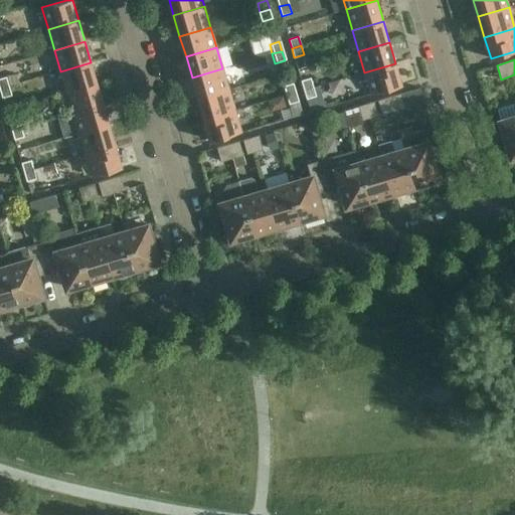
[(60,71),(66,92),(97,82),(91,62),(60,71)]
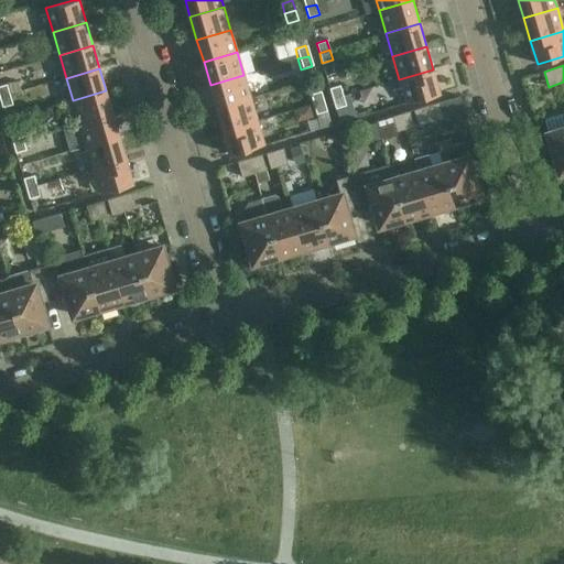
[(433,69),(399,79),(407,102),(440,93),(433,69)]
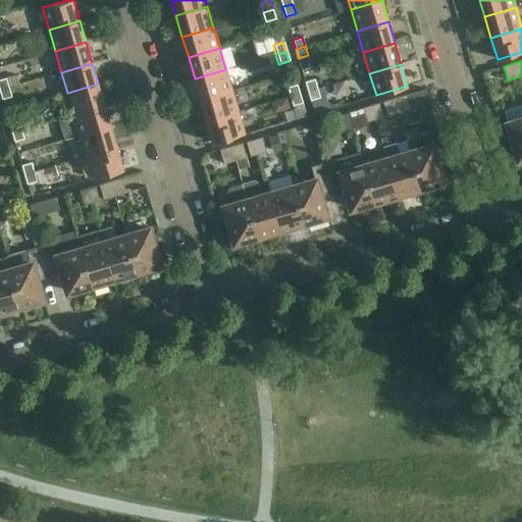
[(225,69),(195,79),(201,100),(231,91),(225,69)]
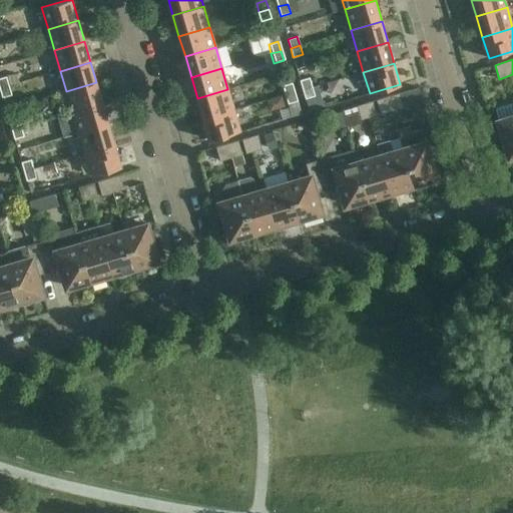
[(321,81),(325,96),(363,85),(359,70),(321,81)]
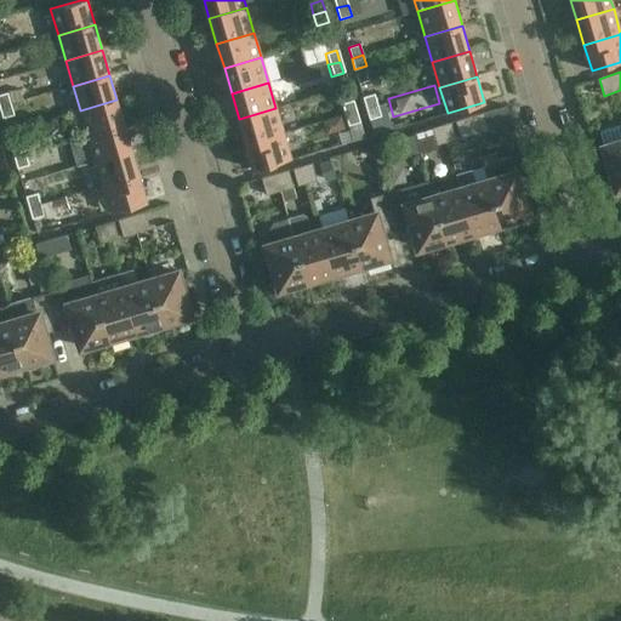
[(20,90),(10,92),(13,103),(22,101),(20,90)]
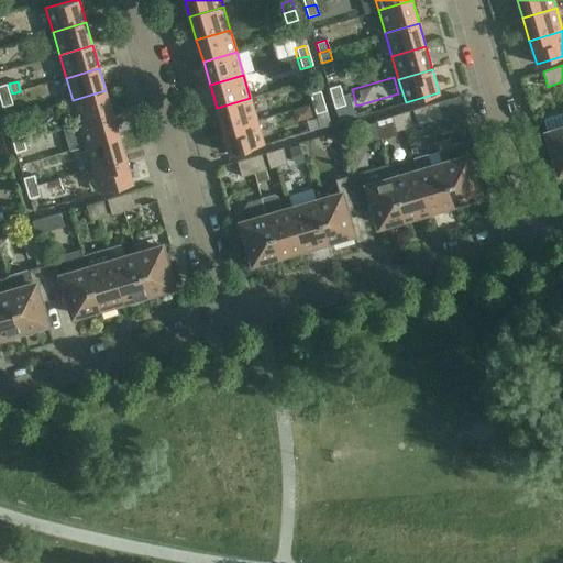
[(0,97),(10,94),(7,84),(0,85),(0,97)]
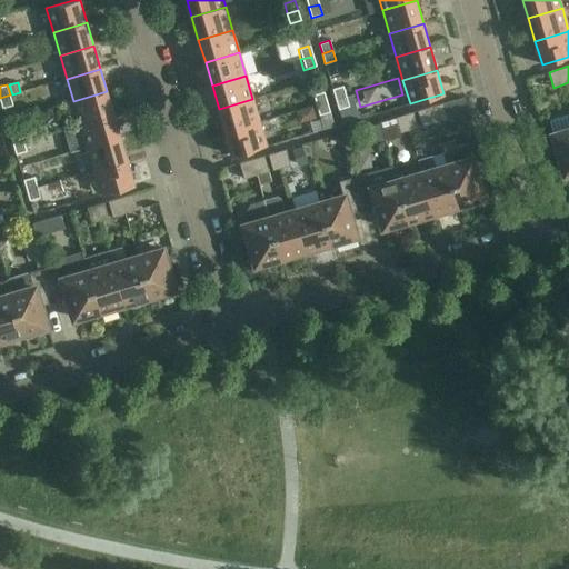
[(336,99),(346,96),(343,86),(332,89),(336,99)]
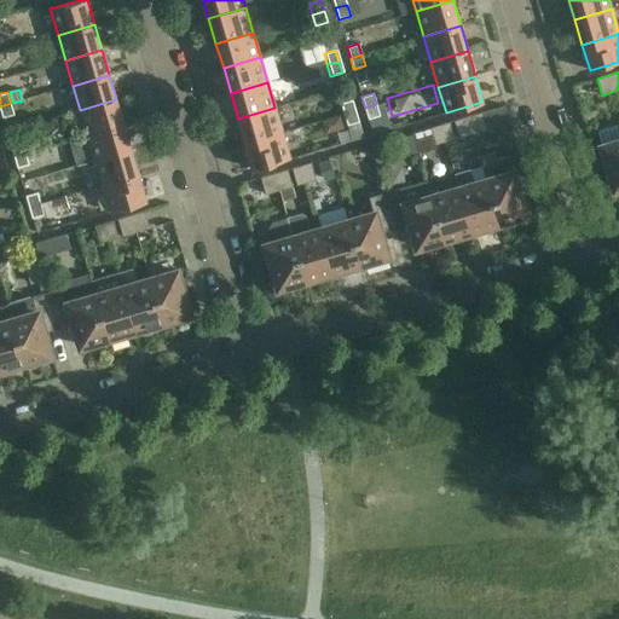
[(116,99),(80,110),(87,136),(123,125),(116,99)]
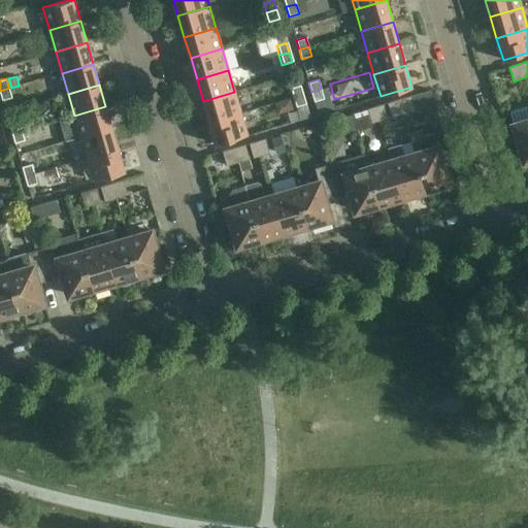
[(291,88),(294,97),(303,95),(300,85),(291,88)]
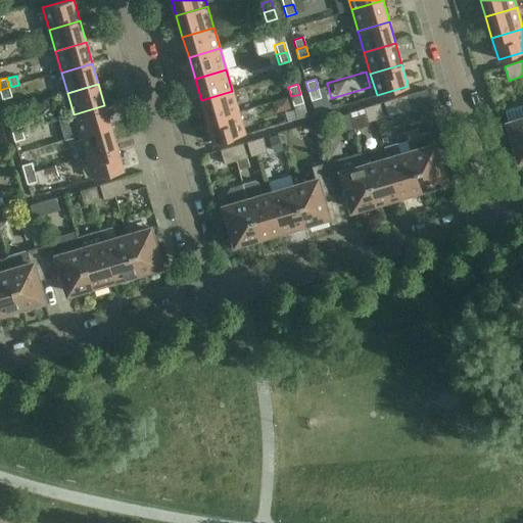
[(9,87),(0,90),(0,92),(2,99),(12,97),(9,87)]
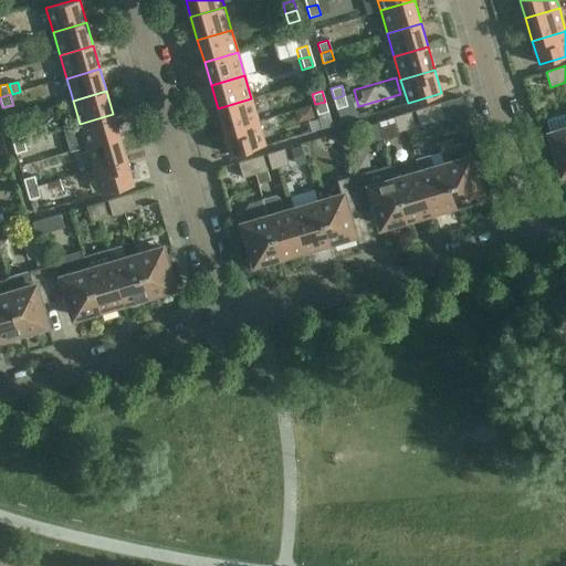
[(344,95),(334,98),(336,108),(347,106),(344,95)]
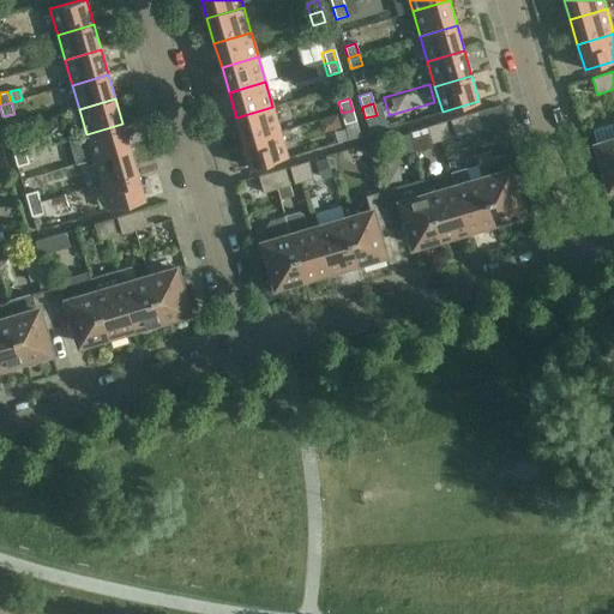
[(500,106),(463,116),(468,133),(505,121),(500,106)]
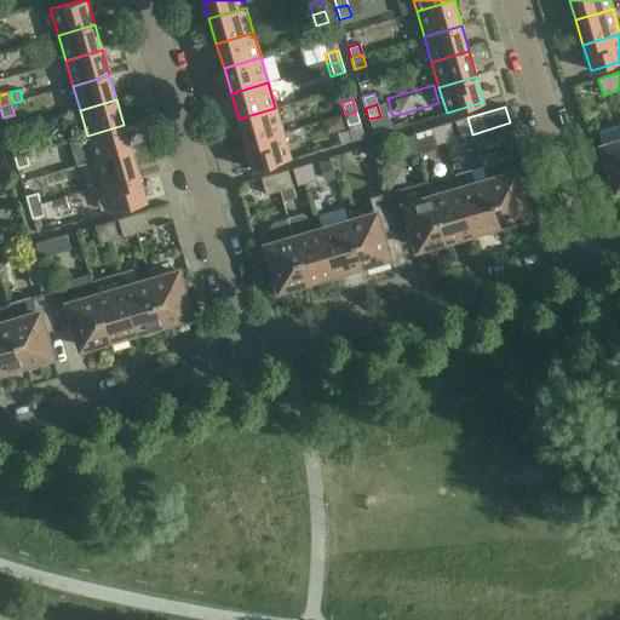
[(239,119),(246,144),(283,133),(275,108),(239,119)]
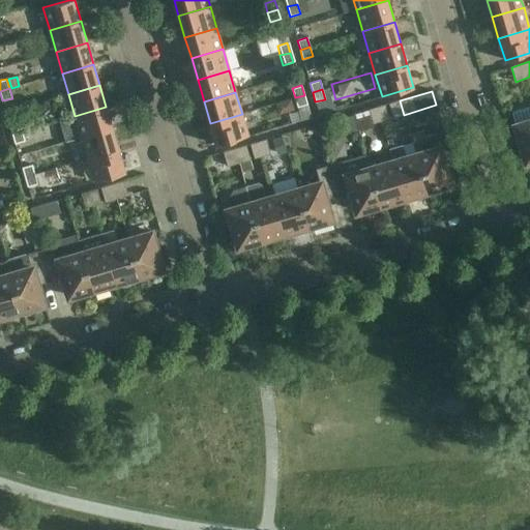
[(304,95),(295,97),(297,108),(307,105),(304,95)]
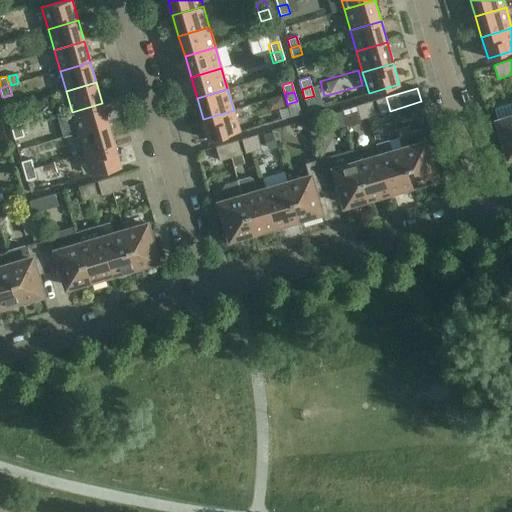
[(309,112),(323,108),(319,94),(314,96),(304,98),(309,112)]
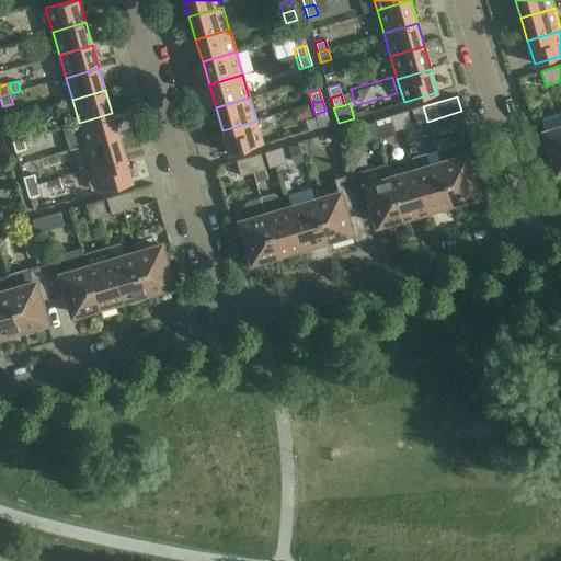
[(416,125),(427,122),(423,106),(412,110),(416,125)]
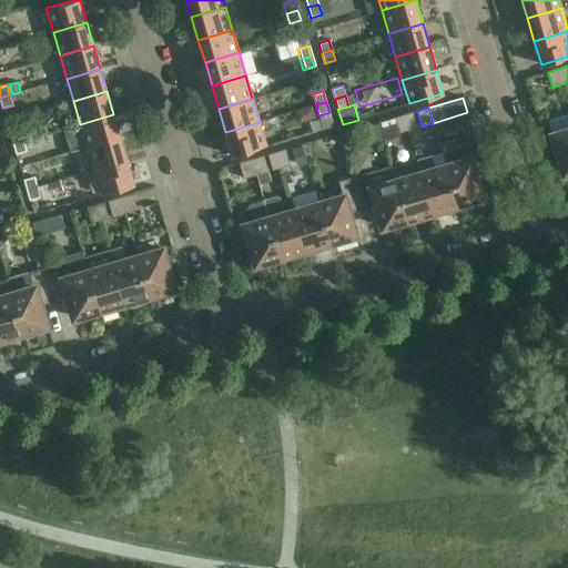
[(334,127),(330,112),(318,115),(323,129),(334,127)]
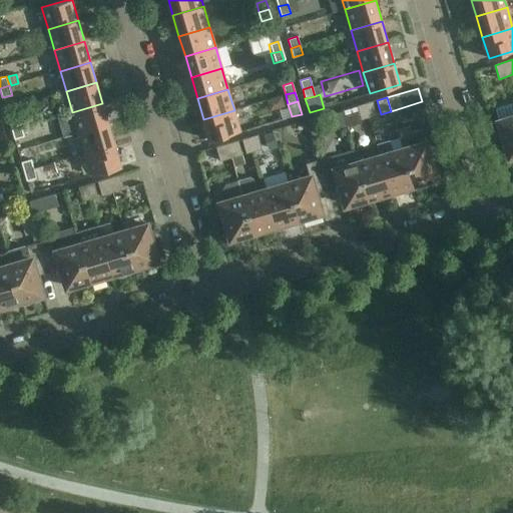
[(373,101),(365,103),(369,117),(377,115),(373,101)]
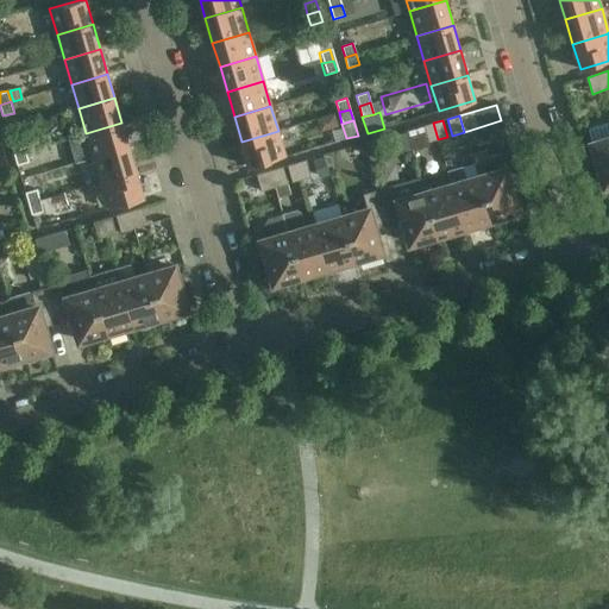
[(86,133),(93,158),(130,148),(121,123),(86,133)]
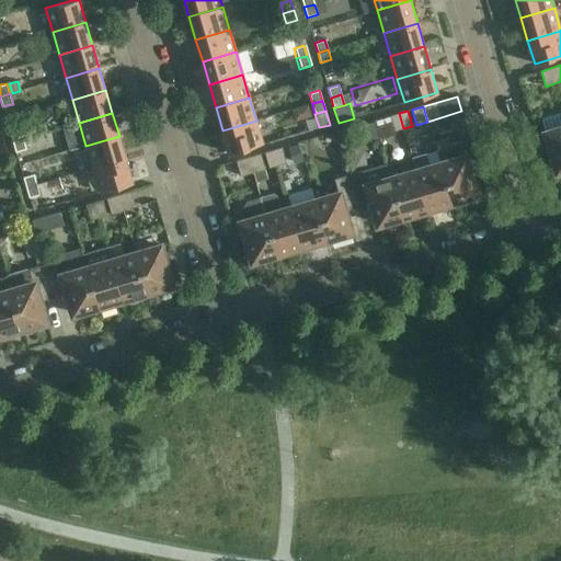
[(395,130),(403,128),(399,113),(390,116),(395,130)]
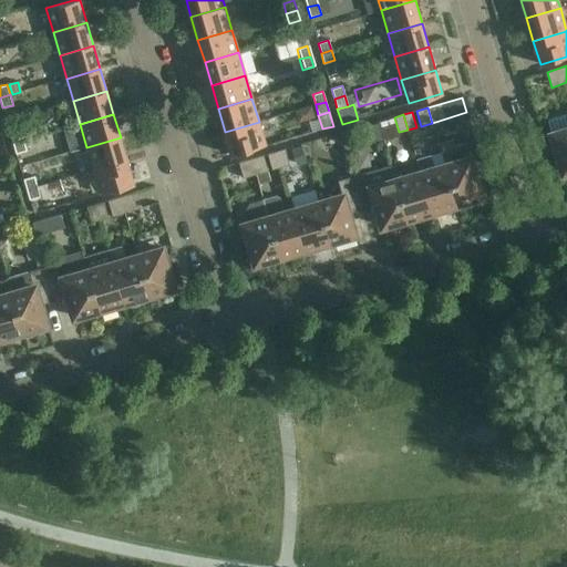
[(566,114),(547,121),(563,174),(566,172),(566,114)]
